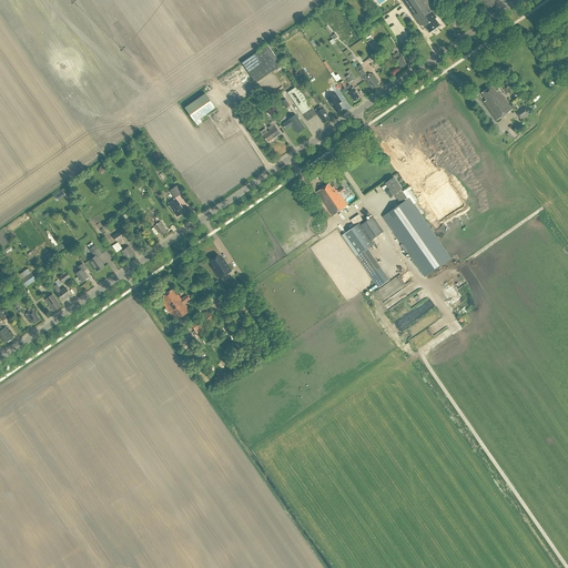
[(402,0),(421,26),(425,26),(430,33),(434,30),(437,29),(437,28),(440,26),(436,19),(437,18),(433,11),(434,10),(430,7),(432,7),(427,0),(402,0)]
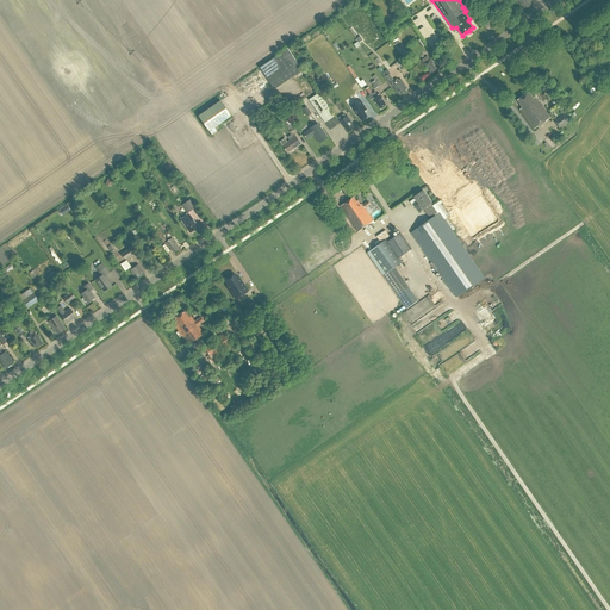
[(356,38),(359,43),(363,41),(360,36),(360,37),(353,26),(350,29),(356,38)]
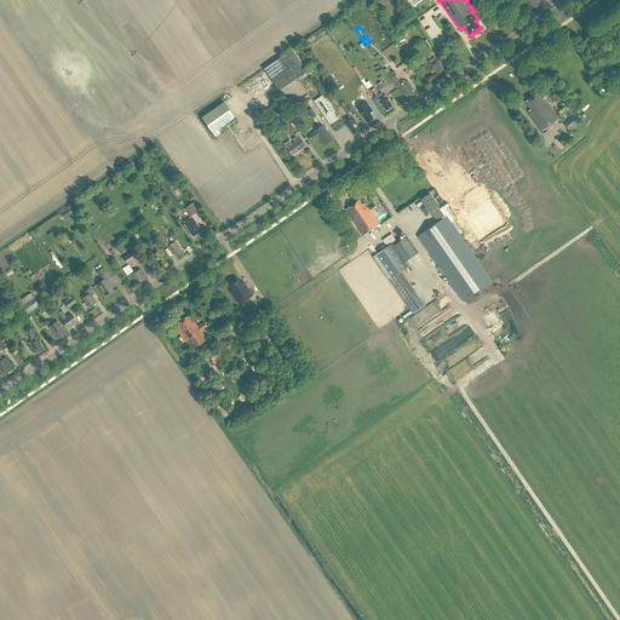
[(420,36),(429,49),(432,46),(425,35),(424,34),(420,36)]
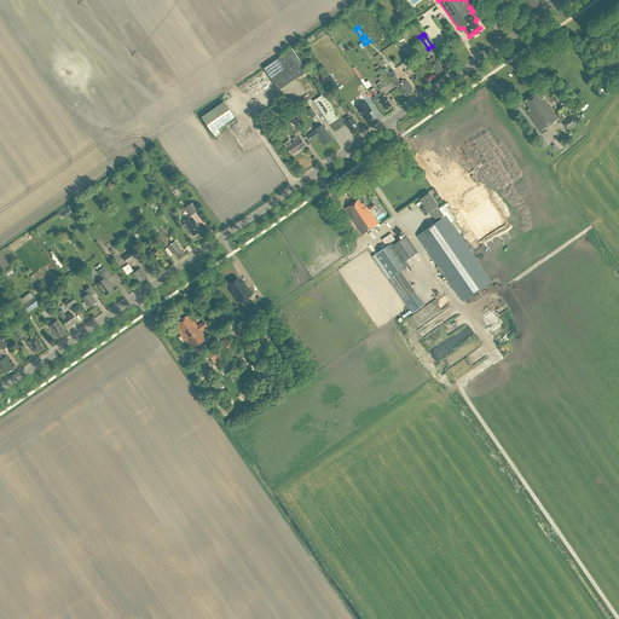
[(293,48),(264,68),(279,91),(307,71),(293,48)]
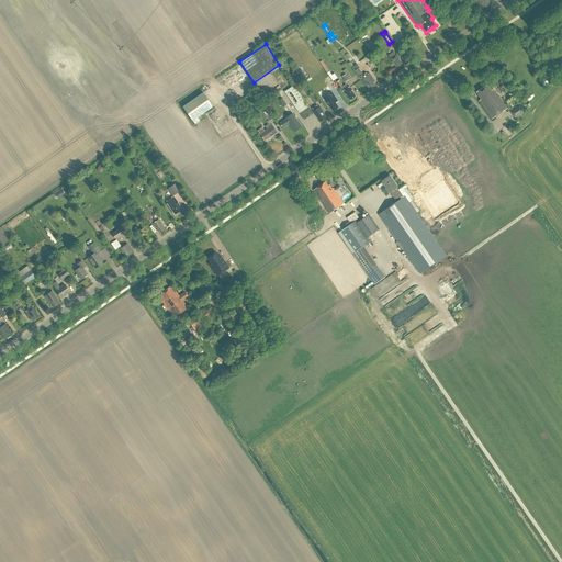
[(390,59),(394,65),(395,64),(397,68),(403,65),(400,59),(400,58),(397,54),(396,55),(394,52),(389,55),(391,58),(390,59)]
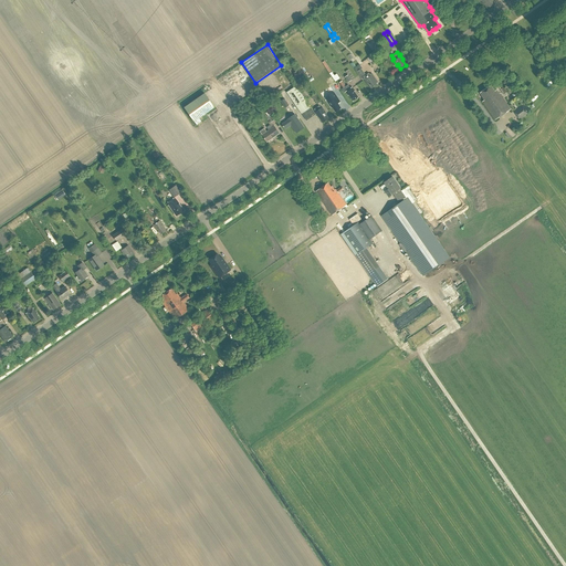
[(367,60),(371,66),(374,64),(377,65),(378,66),(379,65),(373,55),(367,60)]
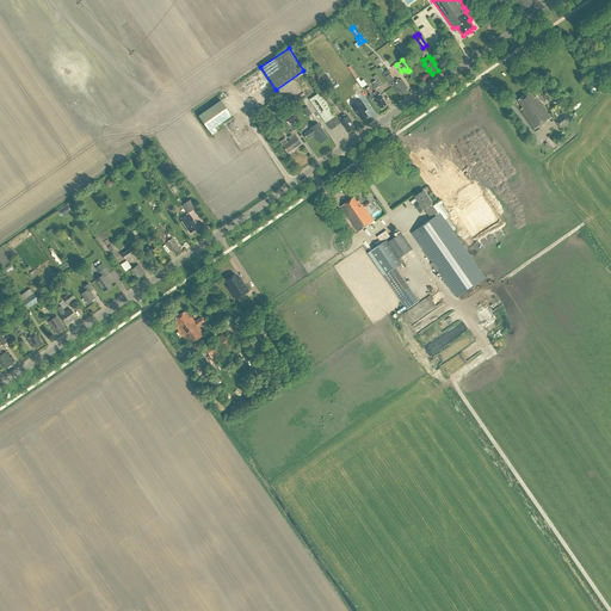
[(394,80),(390,74),(388,69),(384,73),(382,68),(381,69),(380,68),(378,69),(380,71),(382,74),(384,78),(386,78),(390,84),(394,80)]
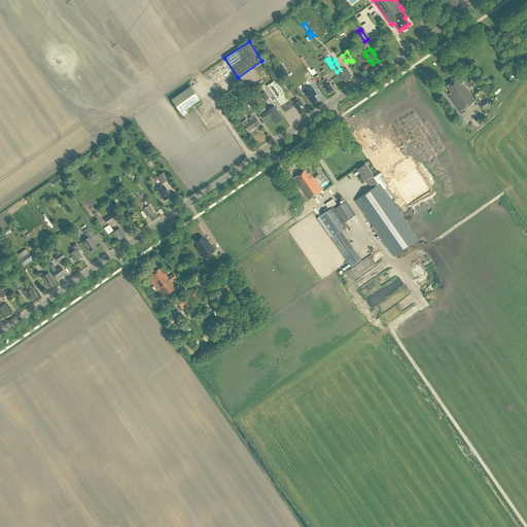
[(312,78),(309,73),(304,64),(299,68),(304,76),(307,81),(312,78)]
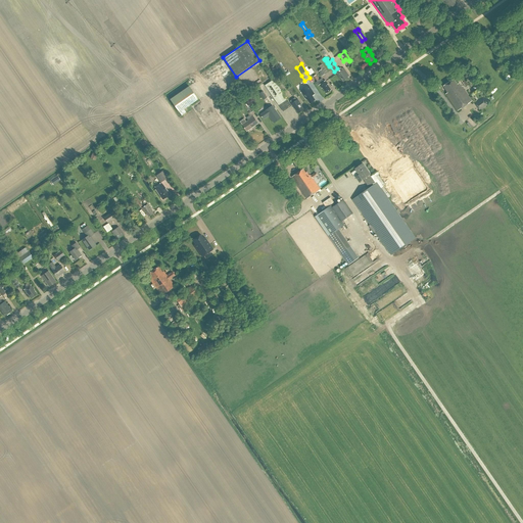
[(340,78),(341,78),(343,82),(348,79),(348,77),(349,76),(343,67),(336,73),(340,78)]
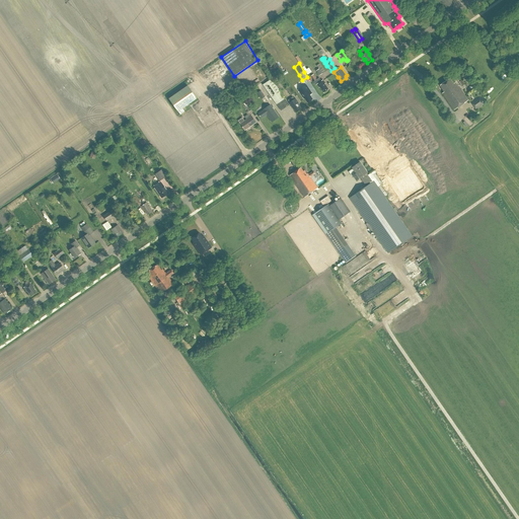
[(320,87),(324,92),(328,89),(325,84),(325,83),(323,80),(321,81),(319,78),(313,82),(315,85),(317,84),(319,87),(320,87)]
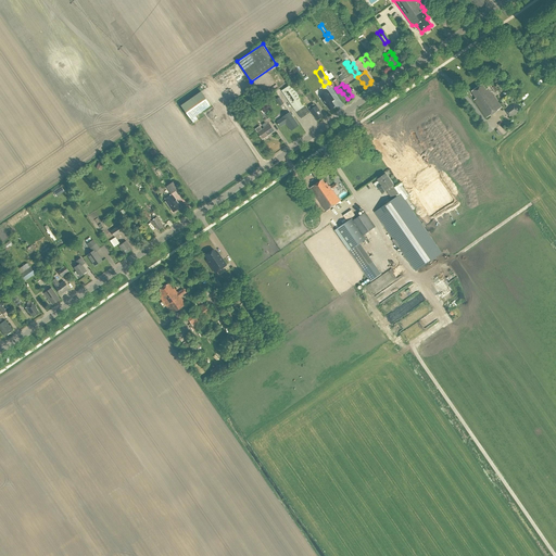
[(474,100),(490,122),(505,112),(491,91),(491,92),(488,88),(487,89),(482,84),(471,91),(477,98),(474,100)]
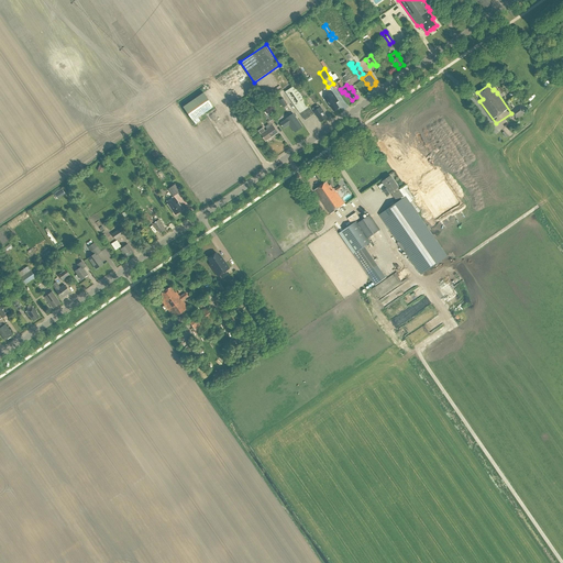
[(286,91),(304,119),(313,112),(295,86),(286,91)]
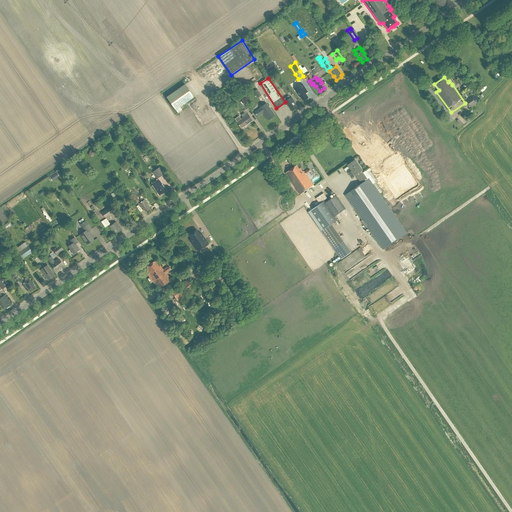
[(302,83),(294,89),(300,97),(301,97),(303,101),(308,98),(306,93),(308,92),(302,83)]
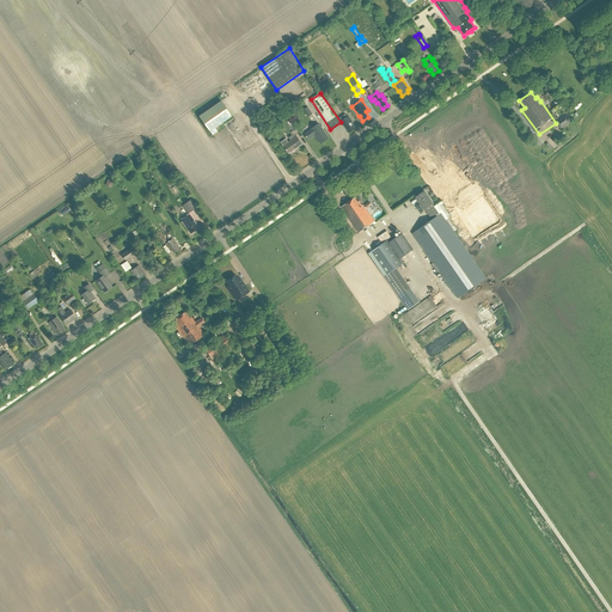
[(221,101),(199,116),(209,132),(210,132),(215,128),(232,116),(221,101)]
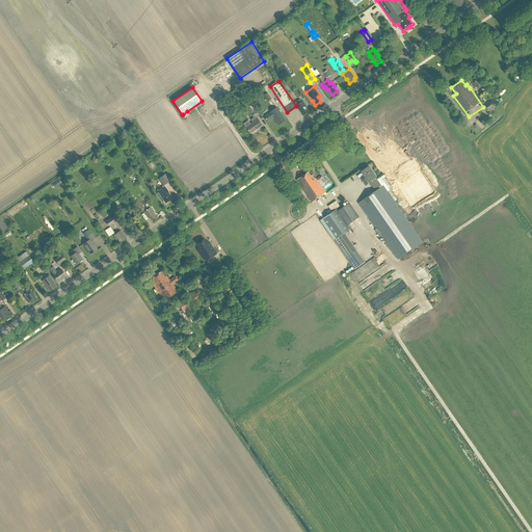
[(293,90),(298,98),(302,96),(296,88),(293,90)]
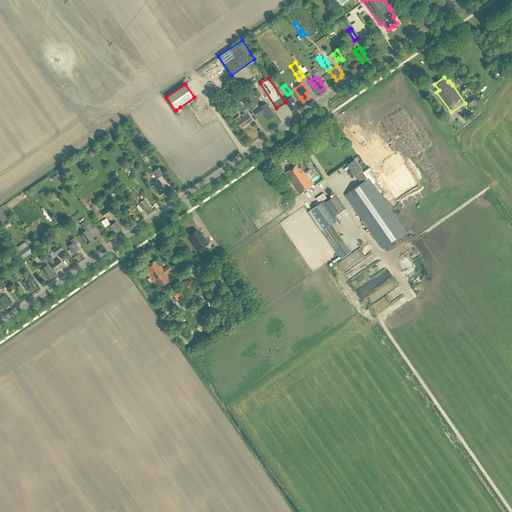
[(469,108),(470,109),(477,104),(476,103),(477,103),(474,98),(473,98),(472,96),(465,101),(466,103),(469,108)]
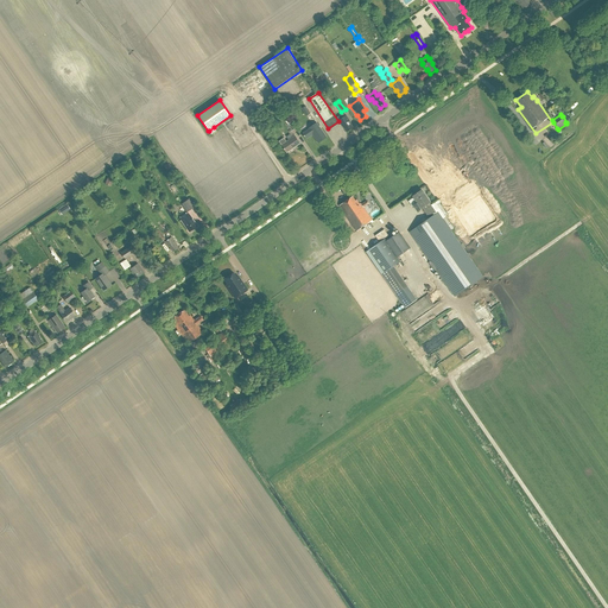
[(347,115),(340,121),(343,126),(348,131),(353,127),(349,121),(350,121),(347,115)]
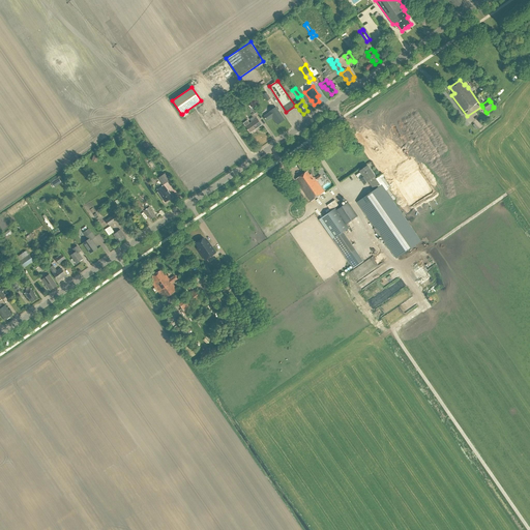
[(264,116),(267,120),(273,116),(278,124),(285,119),(280,112),(278,112),(277,111),(278,110),(276,107),(270,112),(269,112),(264,116)]
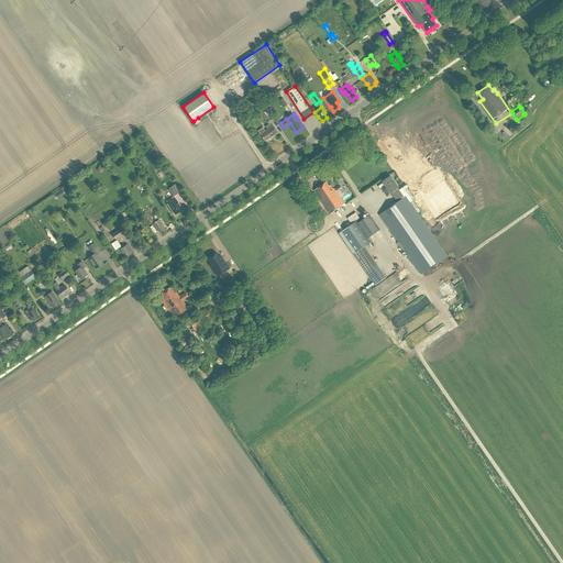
[(261,130),(263,133),(261,134),(266,141),(272,138),(272,136),(274,135),(278,133),(274,125),(265,131),(263,128),(261,130)]
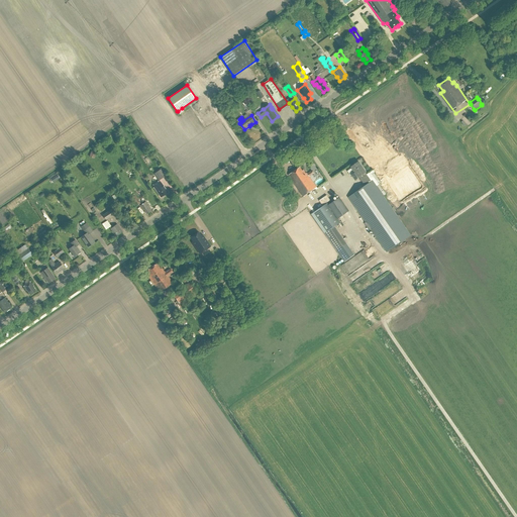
[(398,200),(418,185),(398,157),(378,171),(398,200)]
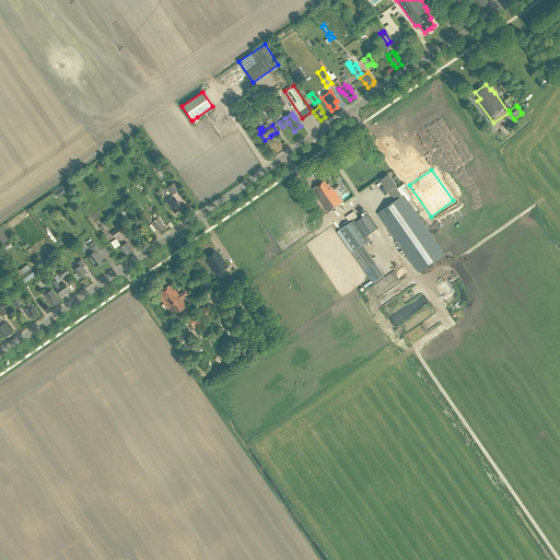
[(415,212),(403,196),(397,188),(396,186),(388,175),(386,176),(385,176),(384,178),(383,178),(381,181),(385,187),(382,189),(385,194),(389,190),(396,200),(378,213),(397,240),(395,242),(400,251),(403,248),(419,272),(444,255),(415,212)]
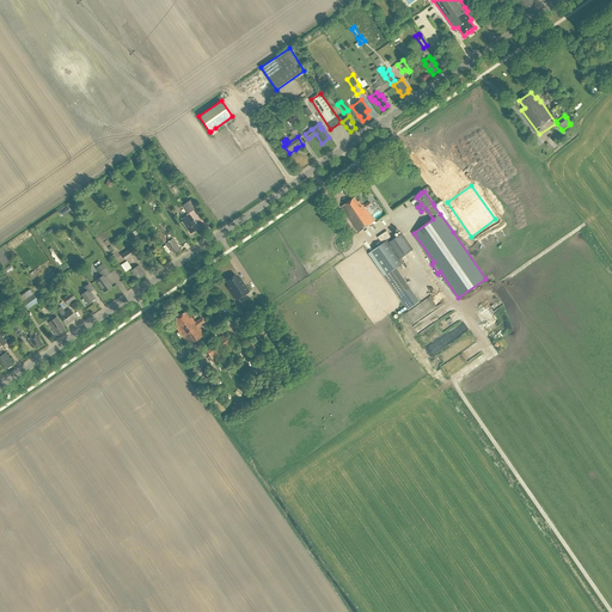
[(363,204),(362,206),(360,201),(359,202),(355,197),(342,207),(359,232),(375,221),(366,209),(372,204),(369,202),(363,206),(363,204)]
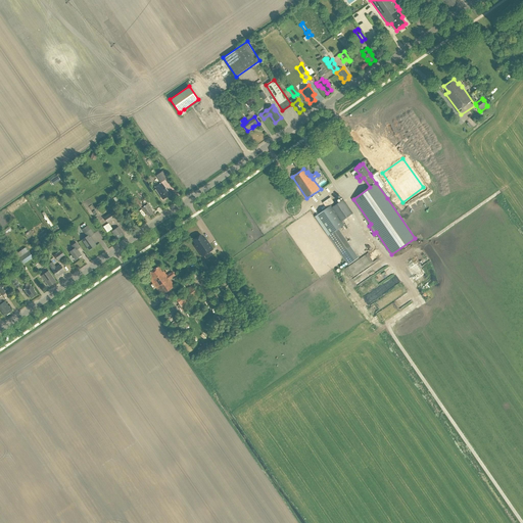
[(162,178),(164,180),(168,178),(163,171),(159,174),(162,178)]
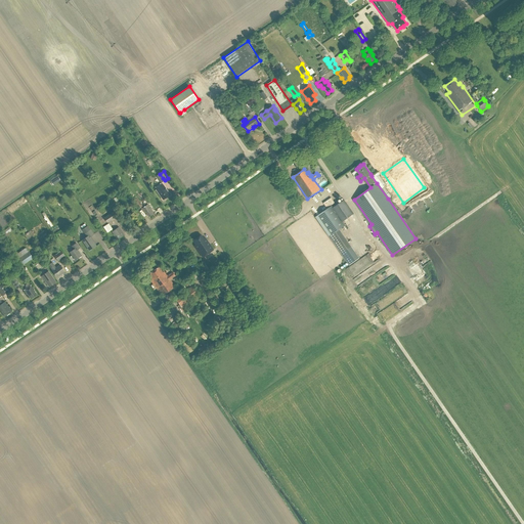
[(51,181),(53,185),(60,180),(58,177),(51,181)]
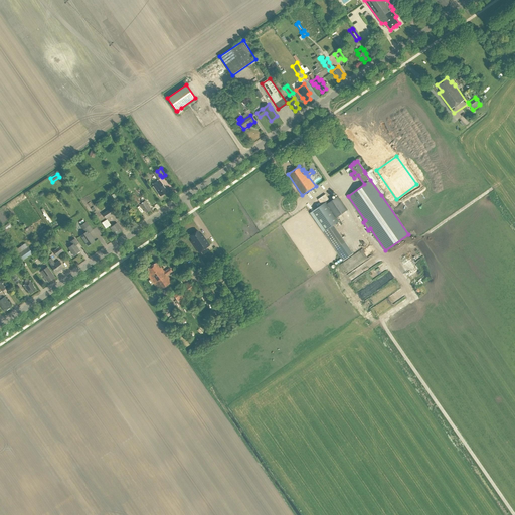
[(163,186),(160,181),(153,186),(160,196),(167,191),(164,188),(163,188),(162,187),(163,186)]
